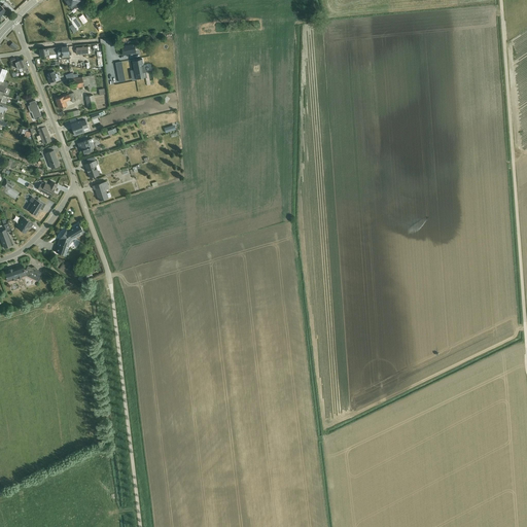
[(65,0),(72,9),(81,2),(79,0),(65,0)]
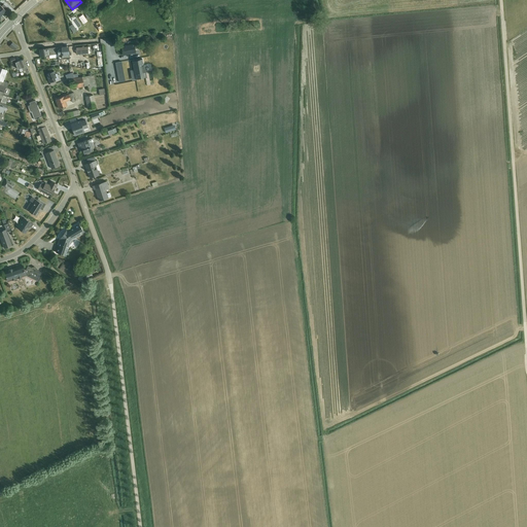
[(67,25),(71,33),(77,30),(75,26),(78,25),(74,15),(69,18),(71,24),(67,25)]
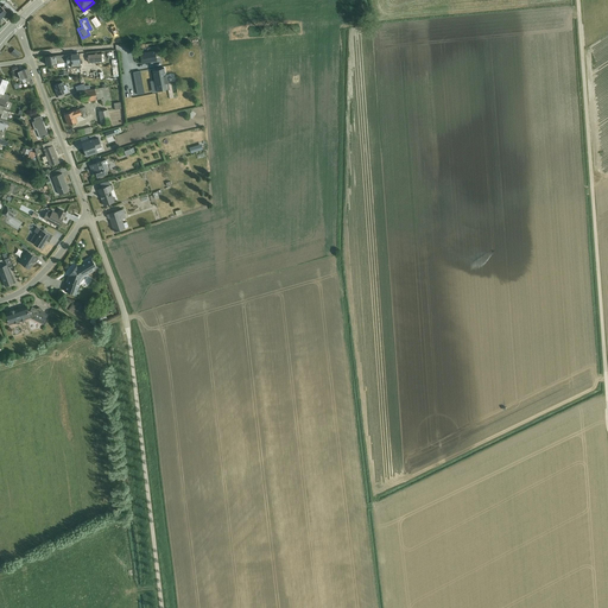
[(154,51),(140,54),(143,63),(156,61),(154,51)]
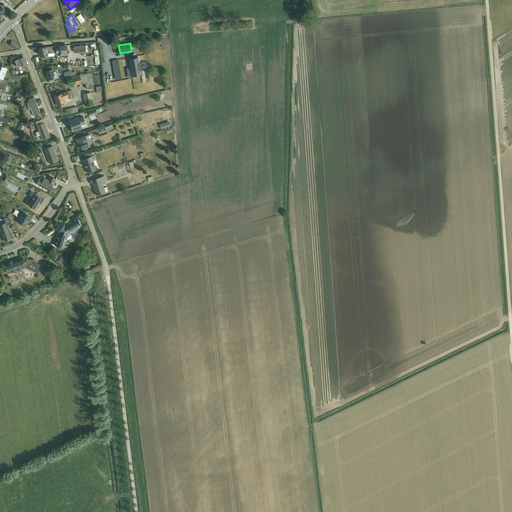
[(55,46),(56,56),(56,57),(68,56),(67,45),(55,46)]
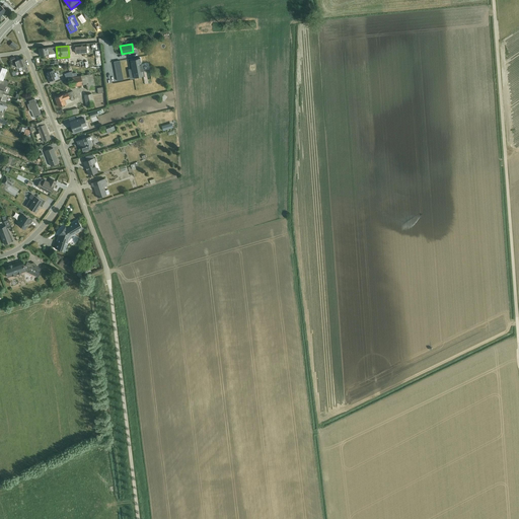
[(57,57),(56,47),(43,48),(43,49),(39,49),(40,56),(49,55),(49,56),(54,56),(54,57),(57,57)]
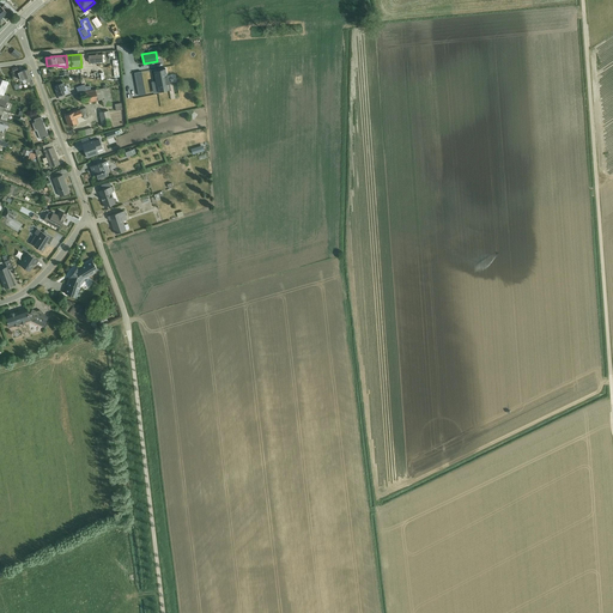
[(28,68),(18,73),(20,80),(22,80),(24,84),(26,83),(28,85),(30,84),(30,86),(35,85),(28,68)]
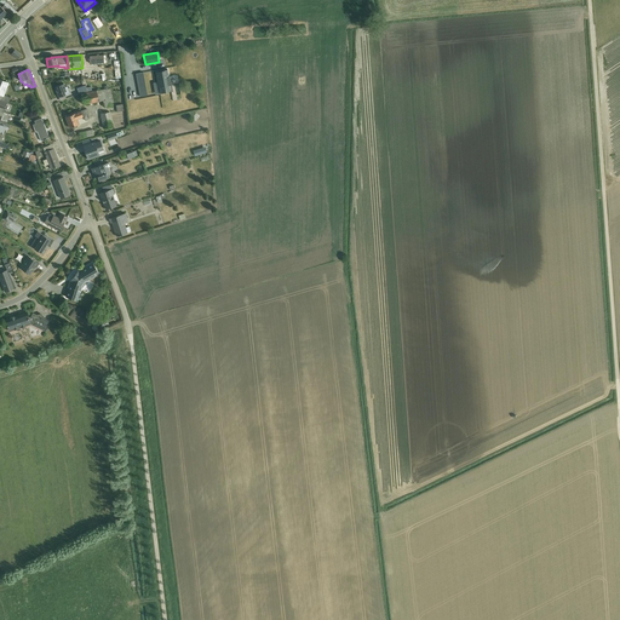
[(167,69),(155,72),(159,87),(154,89),(155,93),(159,93),(160,95),(172,92),(170,76),(168,78),(167,69)]
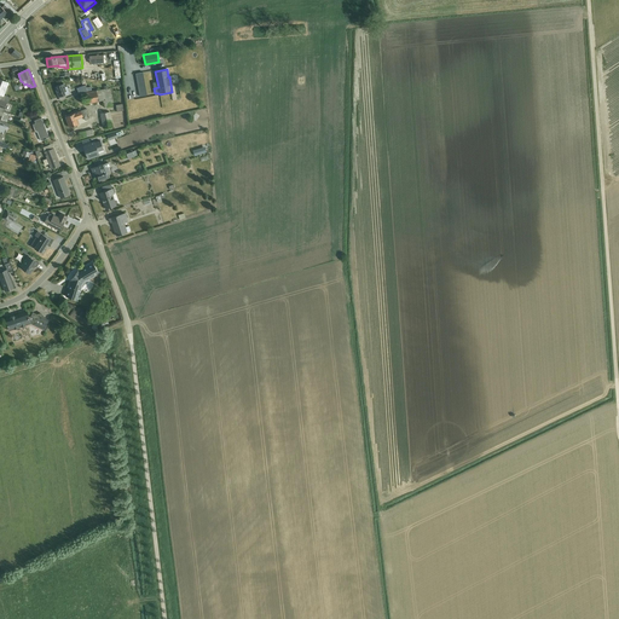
[(148,96),(143,73),(136,74),(139,97),(148,96)]
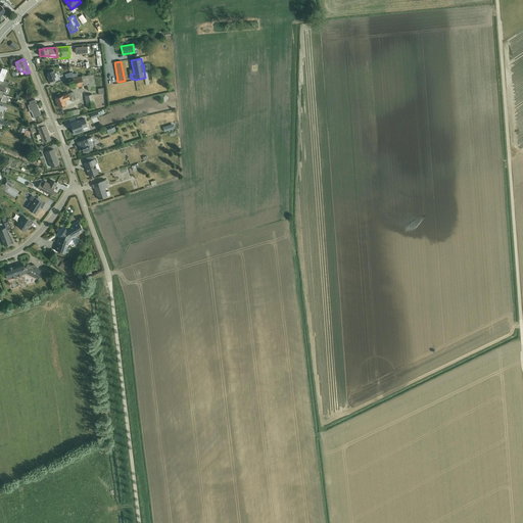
[(0,84),(6,87),(7,87),(9,82),(3,80),(6,69),(0,66),(0,84)]
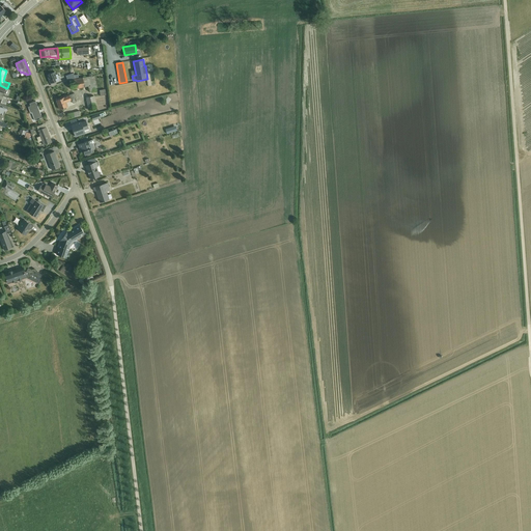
[(50,77),(48,77),(51,83),(55,82),(60,80),(58,74),(55,75),(55,72),(49,74),(50,77)]
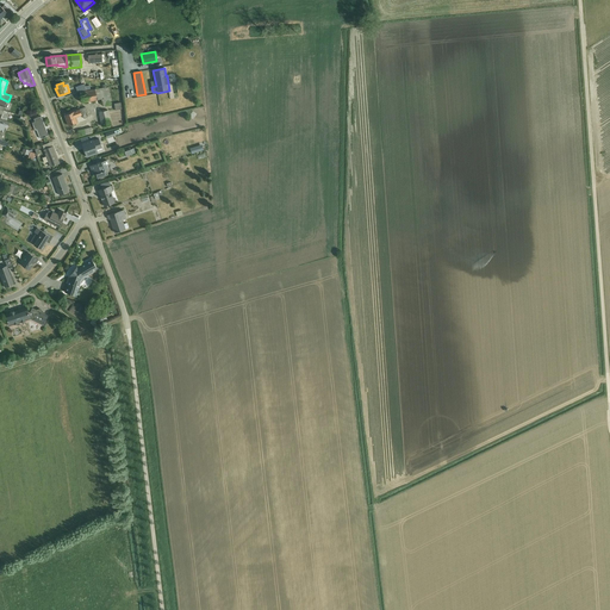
[(87,91),(80,92),(82,103),(101,99),(103,106),(111,105),(107,88),(87,91)]
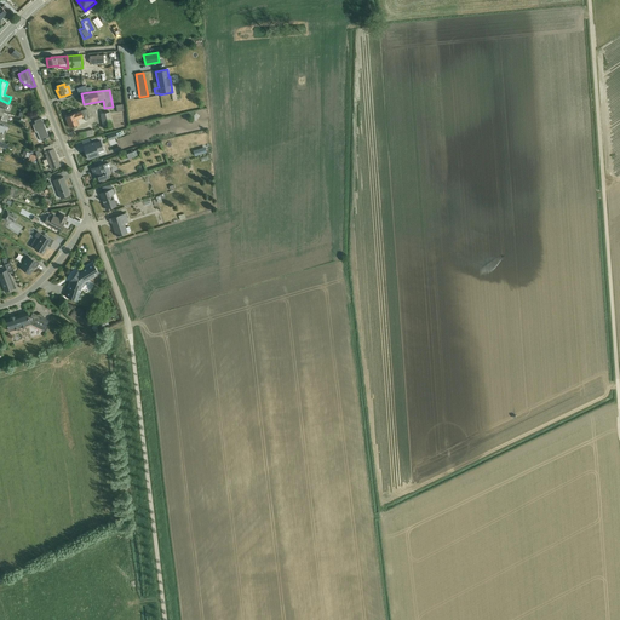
[(87,109),(65,118),(70,128),(79,125),(78,120),(82,118),(82,116),(84,116),(85,120),(89,119),(87,115),(89,114),(87,109)]
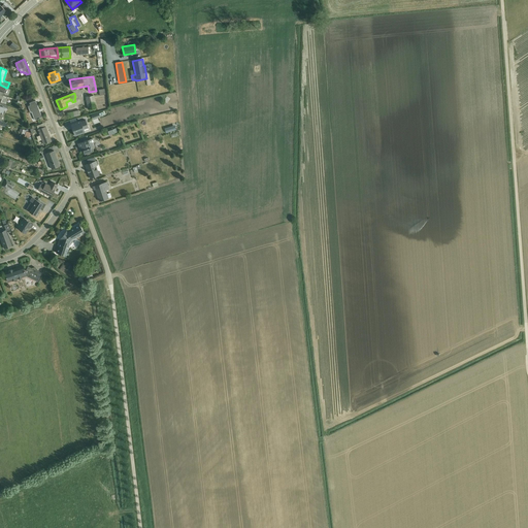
[(93,95),(86,97),(88,109),(96,107),(93,95)]
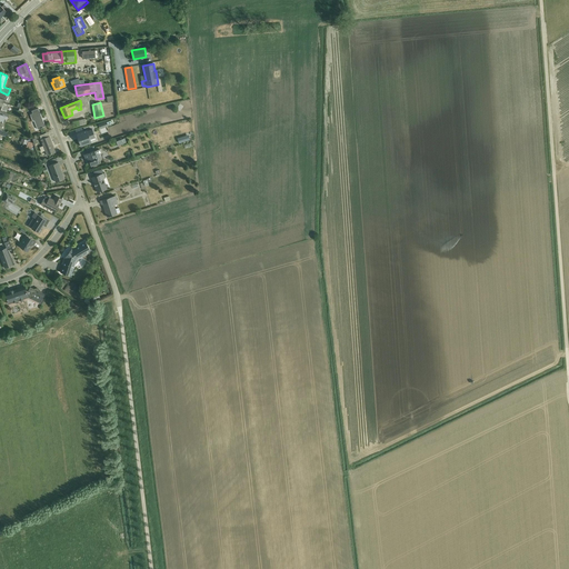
[(32,113),(30,115),(32,121),(33,120),(37,129),(40,128),(40,129),(46,127),(38,108),(31,111),(32,113)]
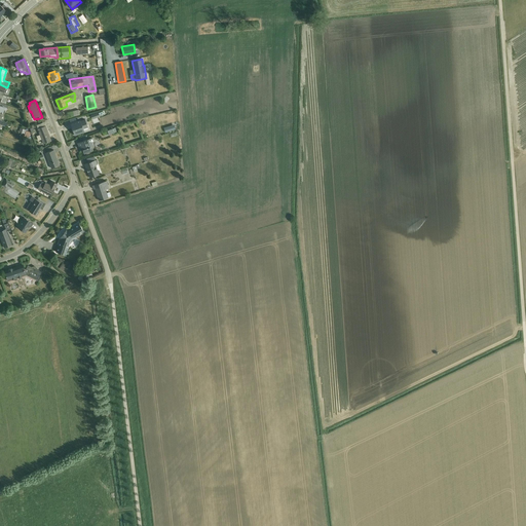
[(78,110),(67,113),(68,118),(80,115),(78,110)]
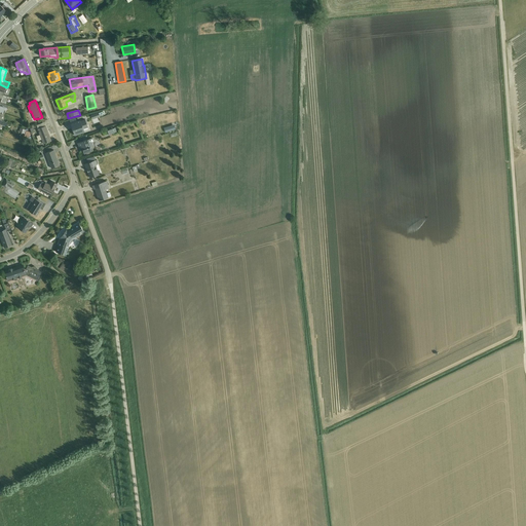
[(77,121),(71,124),(70,124),(75,136),(84,132),(83,129),(88,127),(85,119),(80,121),(80,120),(77,121)]
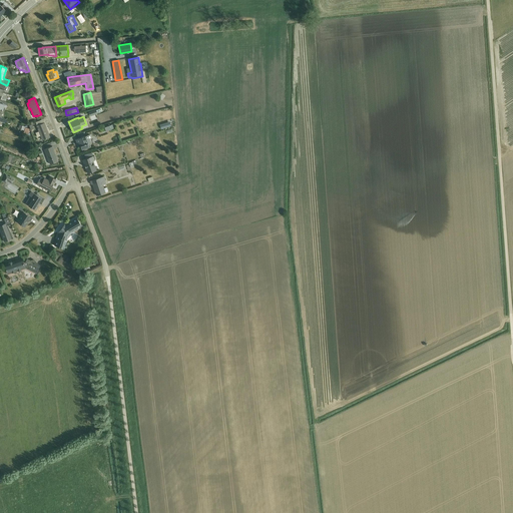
[(44,123),(37,126),(36,126),(38,131),(35,132),(37,137),(40,136),(42,140),(50,137),(44,123)]
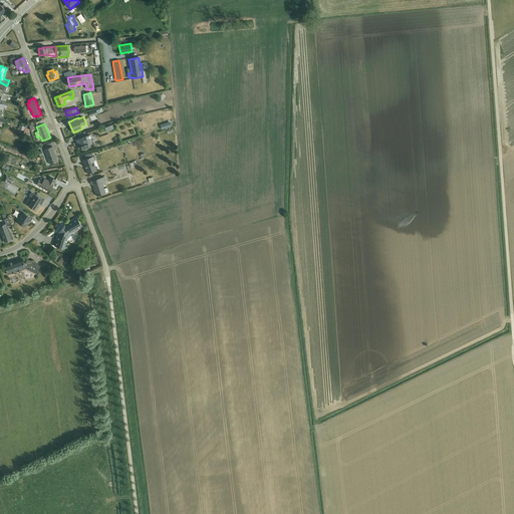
[(88,145),(89,144),(91,144),(89,140),(91,140),(89,135),(75,140),(77,144),(78,144),(79,146),(80,145),(80,147),(82,151),(89,148),(88,145)]
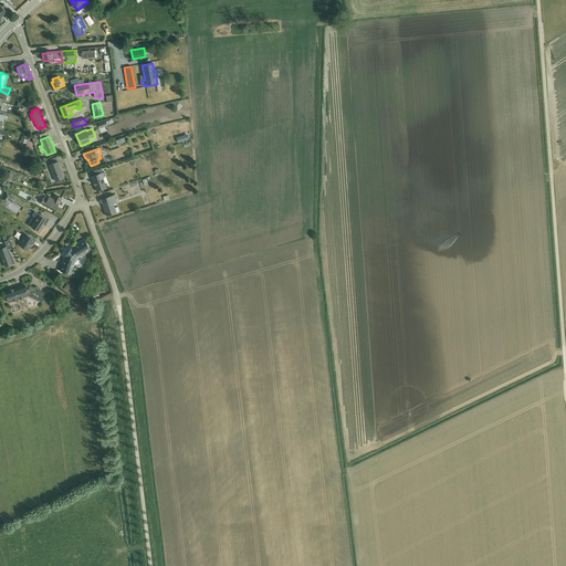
[(58,161),(49,165),(55,181),(63,178),(59,166),(58,161)]
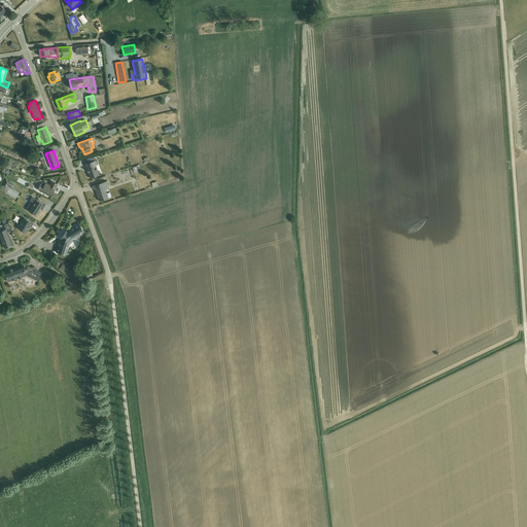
[(9,159),(7,167),(12,168),(14,168),(15,165),(16,166),(15,168),(18,168),(20,164),(16,163),(16,161),(9,159)]
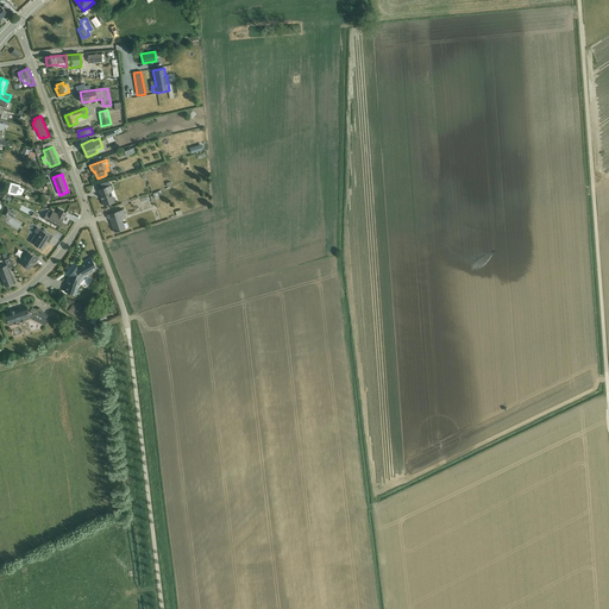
[(111,186),(101,188),(98,189),(104,206),(114,202),(111,190),(113,190),(111,186)]
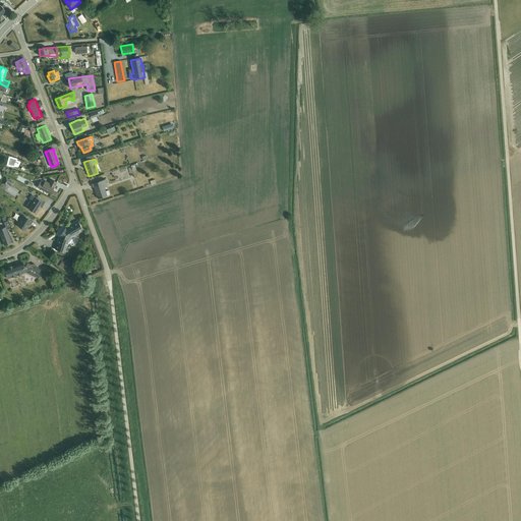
[(140,162),(130,166),(132,171),(136,169),(135,167),(141,165),(140,162)]
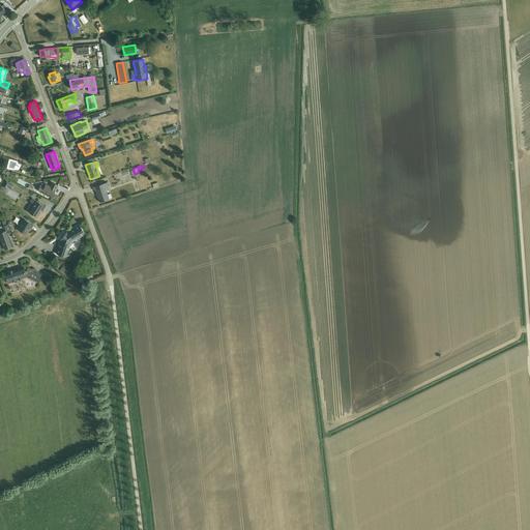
[(6,180),(2,186),(6,189),(7,187),(12,189),(15,186),(13,185),(15,184),(10,182),(9,182),(6,180)]
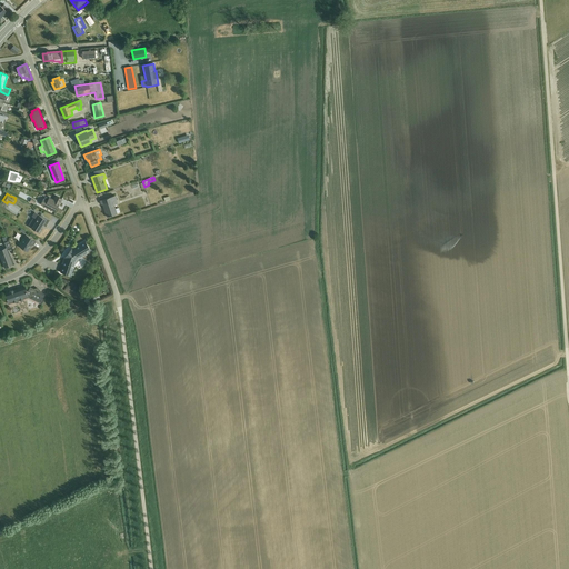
[(43,199),(40,205),(56,212),(62,199),(56,196),(56,198),(53,197),(50,197),(50,198),(49,197),(47,200),(43,199)]
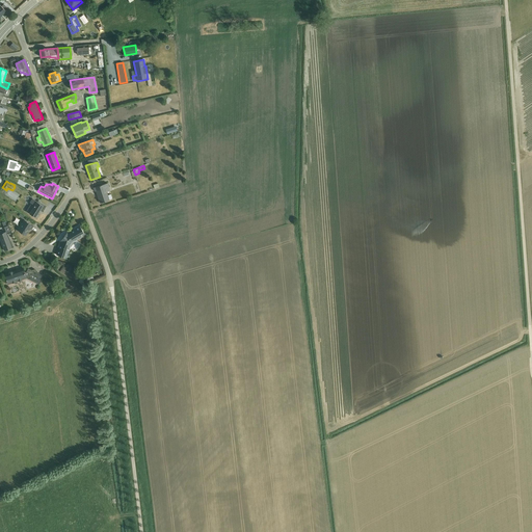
[(107,183),(94,188),(95,191),(96,191),(100,203),(109,201),(109,200),(112,198),(111,194),(108,195),(107,191),(110,190),(107,183)]
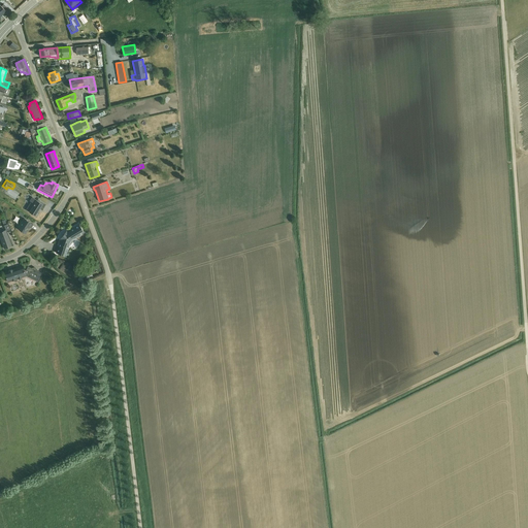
[(31,202),(26,210),(36,217),(39,211),(38,210),(39,208),(42,210),(45,205),(32,197),(29,201),(31,202)]
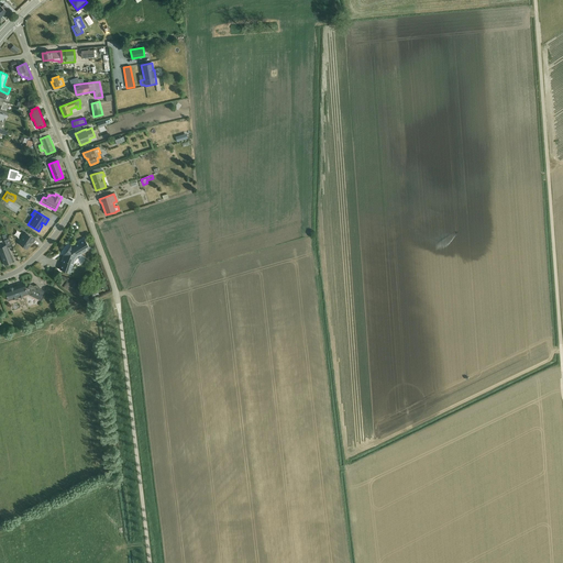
[(25,232),(19,244),(28,250),(32,243),(35,239),(25,232)]
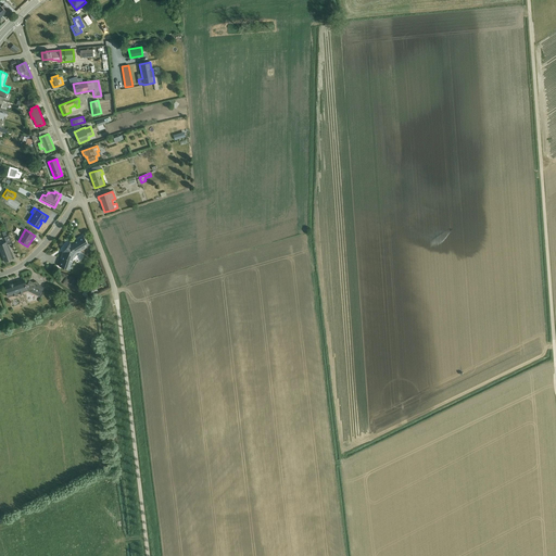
[(5,242),(0,243),(0,251),(4,262),(9,261),(14,258),(9,244),(12,242),(9,236),(4,238),(5,242)]
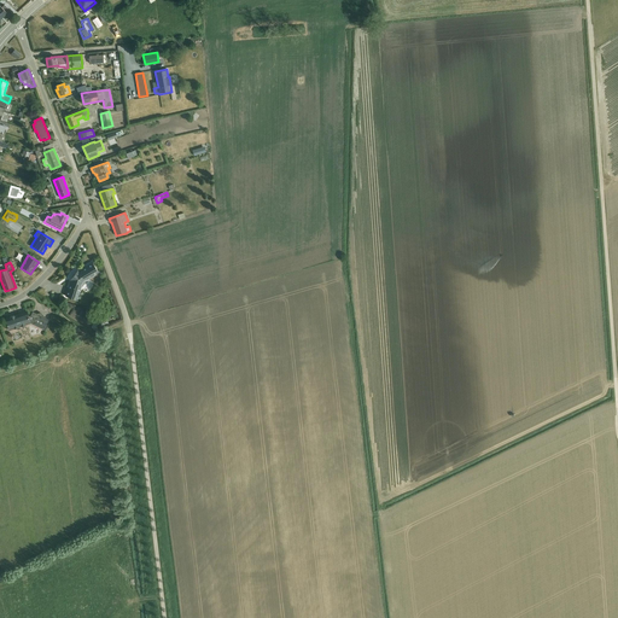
[(70,280),(65,296),(75,299),(77,291),(80,292),(81,289),(88,279),(99,273),(92,262),(79,270),(77,270),(70,280)]
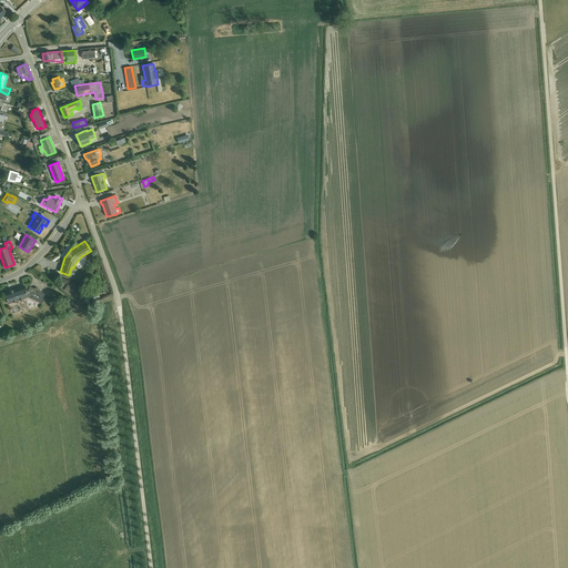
[(10,291),(4,293),(9,304),(28,297),(42,304),(47,294),(42,293),(42,292),(40,291),(39,288),(37,287),(33,288),(30,286),(28,291),(26,290),(24,286),(13,290),(10,291)]
